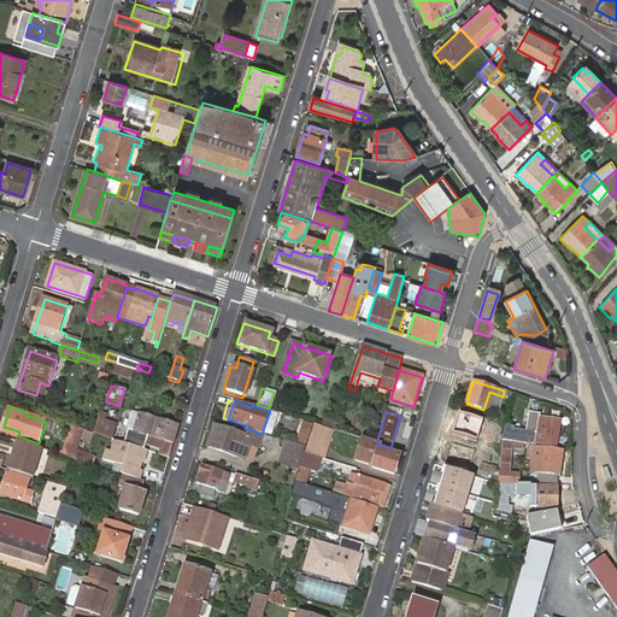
[(111,441),(117,425),(104,421),(106,415),(100,413),(94,435),(111,441)]
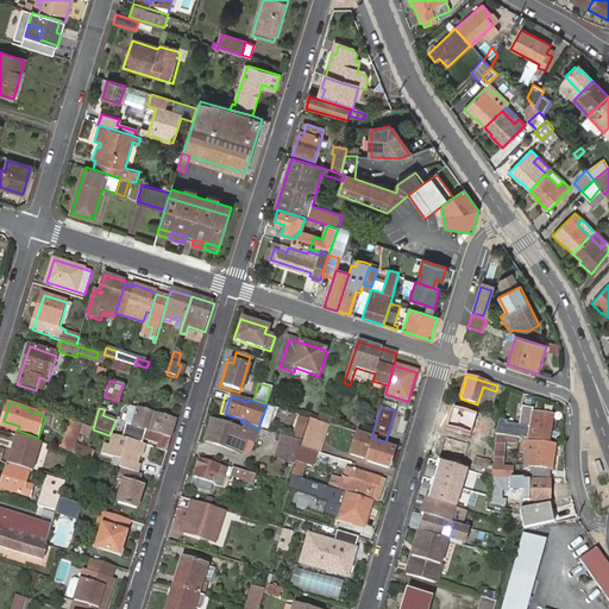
[(498,421),(494,435),(526,440),(526,438),(548,441),(552,416),(532,413),(532,410),(521,408),(518,427),(506,425),(504,424),(498,421)]
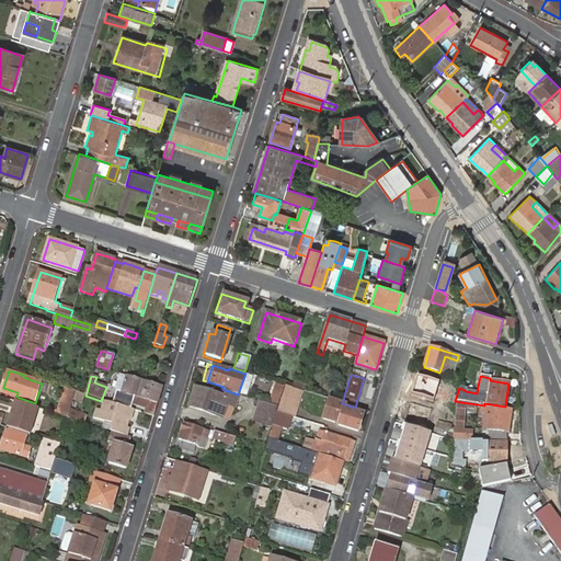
[(153,419),(163,389),(127,377),(122,395),(119,393),(119,395),(116,405),(135,412),(136,405),(147,410),(147,412),(144,411),(142,414),(153,419)]
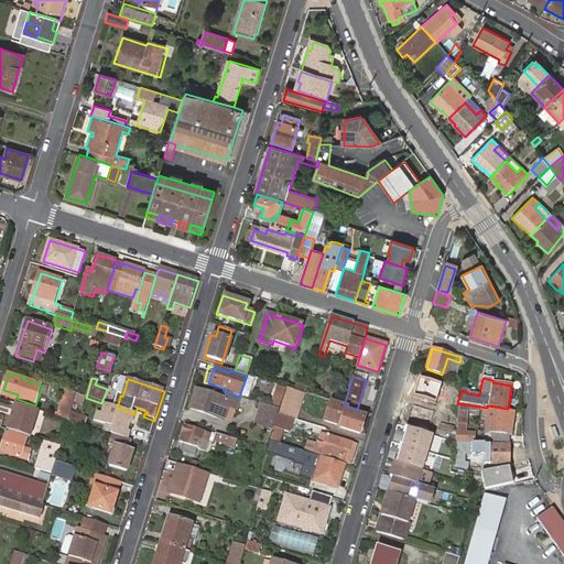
[(271,407),(279,409),(285,389),(278,387),(271,407)]
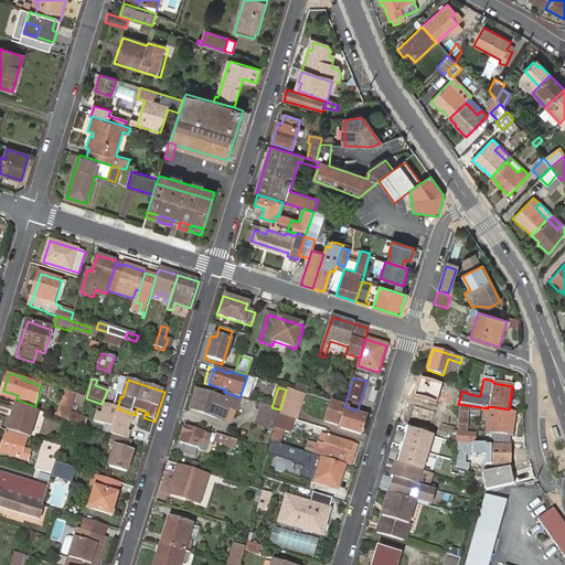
[(304,395),(286,390),(279,409),(278,415),(296,420),(304,395)]
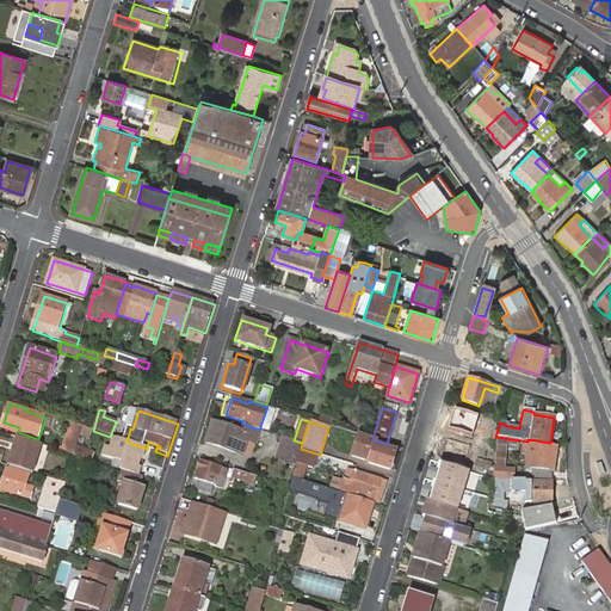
[(19,427),(4,423),(2,427),(18,432),(19,427)]
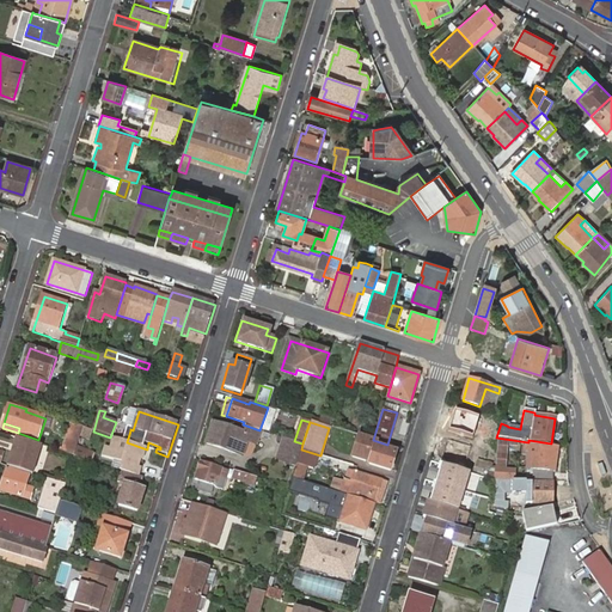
[(259,430),(246,426),(244,433),(214,423),(207,445),(242,456),(246,441),(258,446),(263,432),(259,430)]
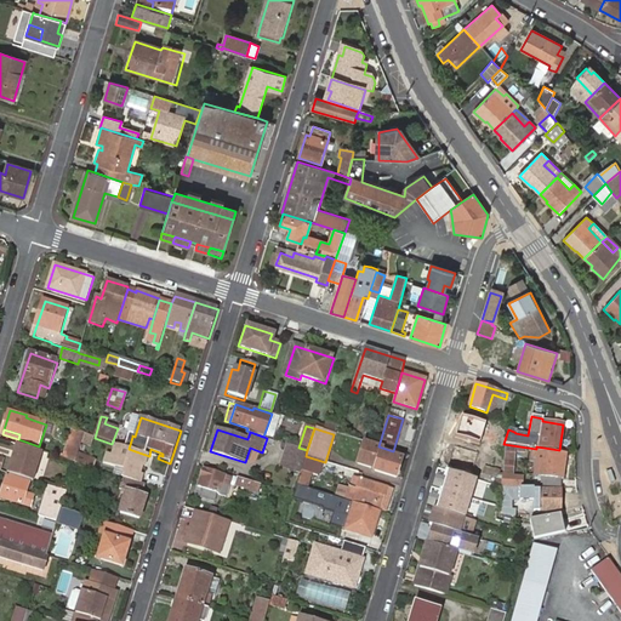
[(79,454),(85,434),(73,431),(64,459),(77,463),(79,454)]
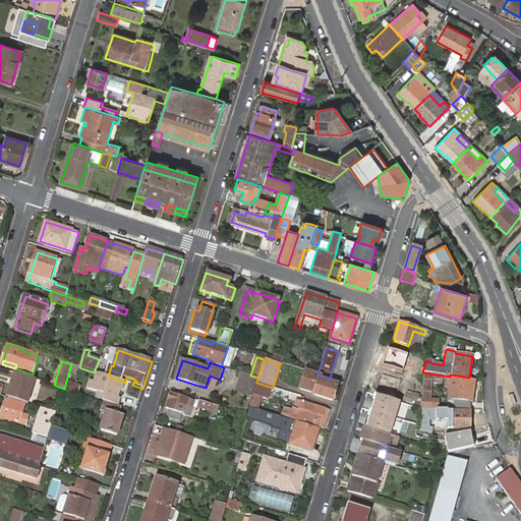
[(40,381),(18,372),(10,398),(32,405),(40,381)]
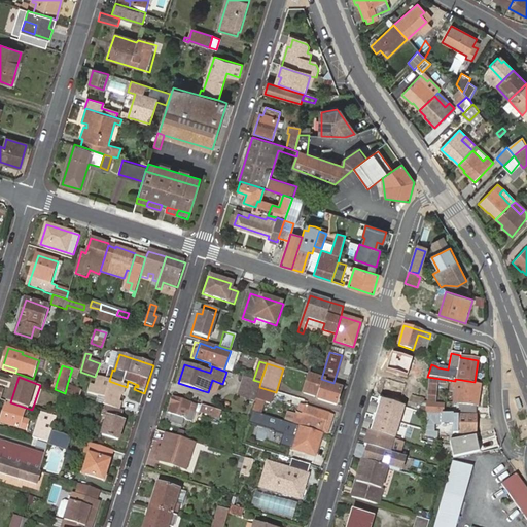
[(123,397),(127,387),(109,381),(98,377),(95,386),(91,385),(89,392),(106,398),(103,406),(105,407),(119,412),(123,403),(118,402),(121,396),(123,397)]
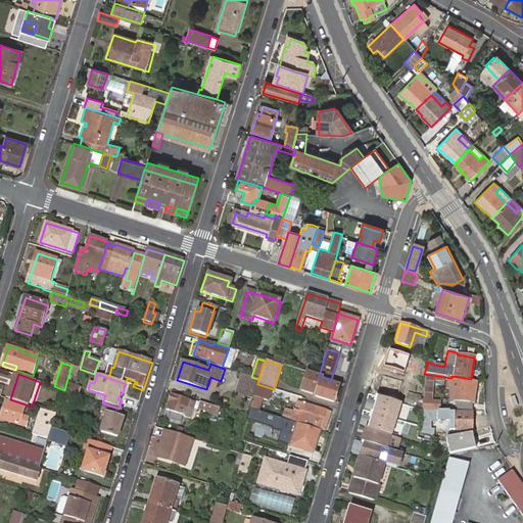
[(257,384),(258,379),(241,374),(236,393),(253,398),(257,384)]
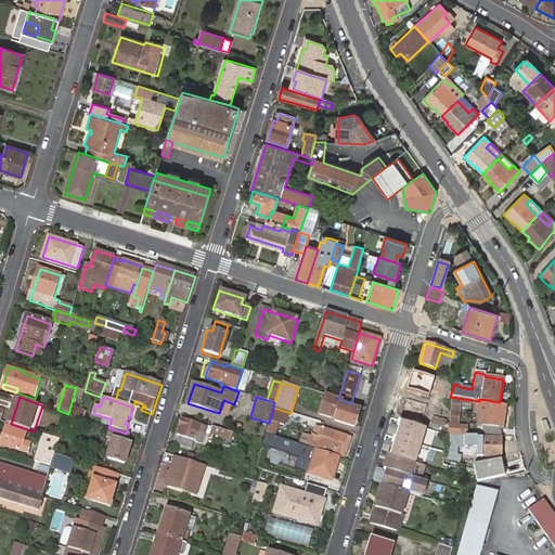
[(338,399),(328,397),(325,404),(328,405),(326,414),(336,417),(335,422),(353,428),(359,412),(339,405),(341,400),(338,399)]
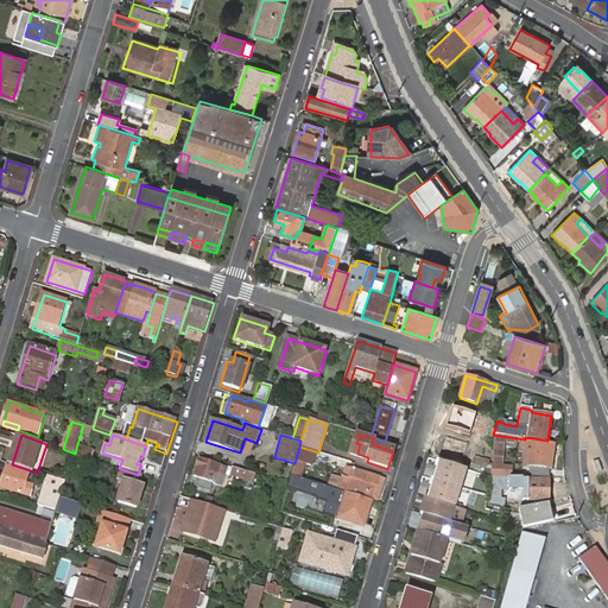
[(531,468),(530,479),(545,480),(548,469),(550,469),(552,445),(526,442),(523,467),(531,468)]
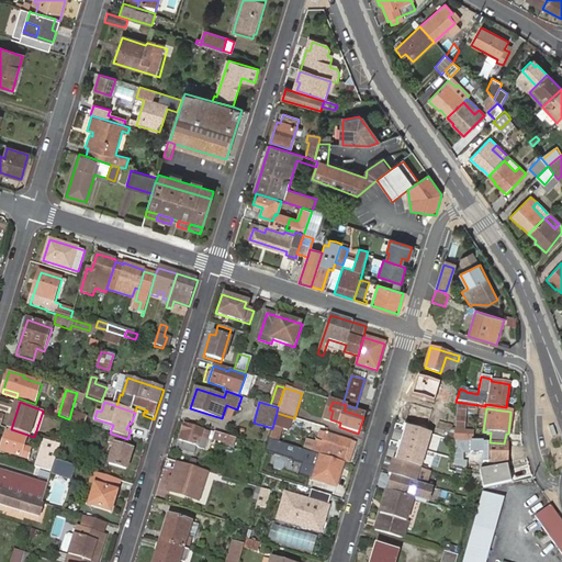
[(87,416),(71,411),(69,419),(85,424),(87,416)]
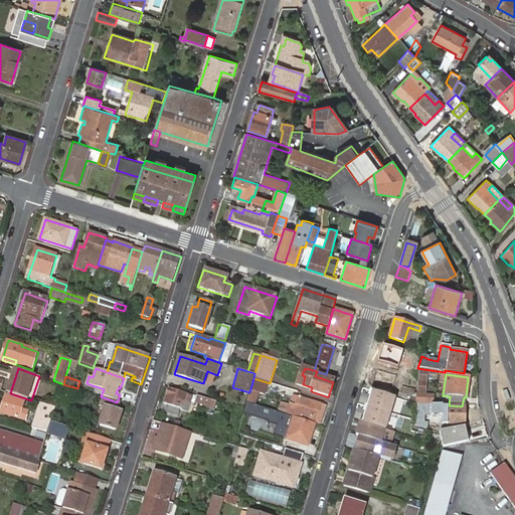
[(170,388),(164,404),(168,406),(166,411),(177,415),(179,409),(181,410),(187,393),(170,388)]
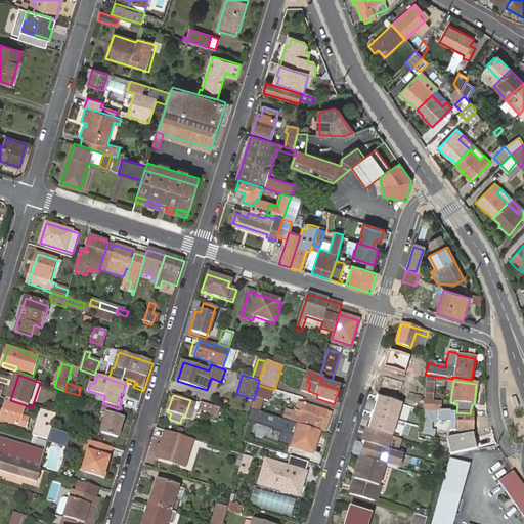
[(434,400),(424,399),(423,410),(432,410),(441,411),(441,404),(434,403),(434,400)]
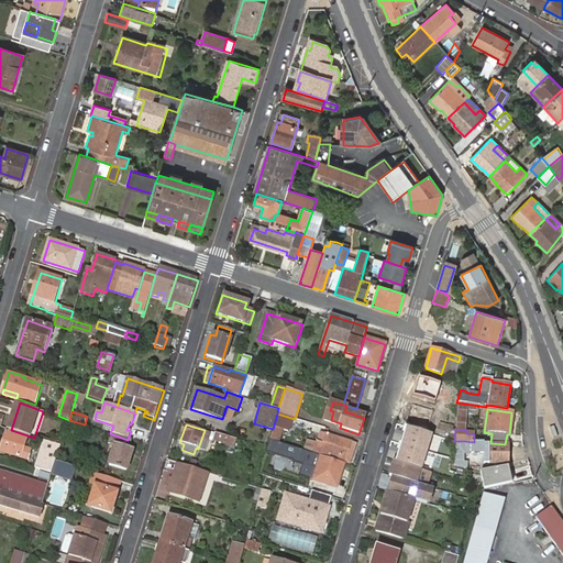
[(435,438),(431,435),(430,438),(409,431),(398,466),(424,474),(435,438)]
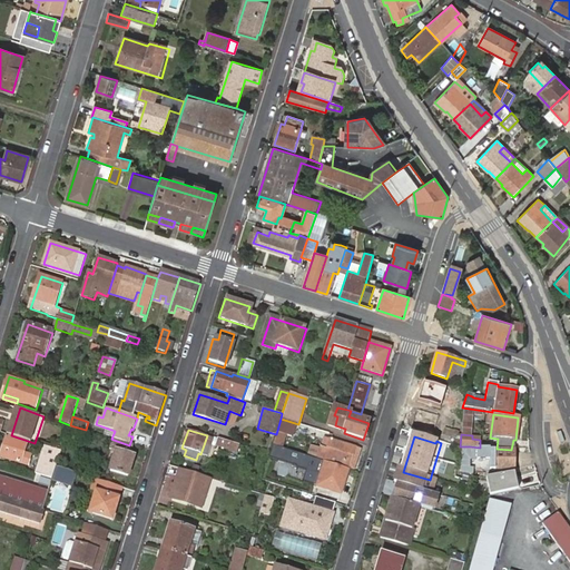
[(0,455),(0,457),(28,465),(30,455),(22,453),(26,444),(6,438),(0,455)]
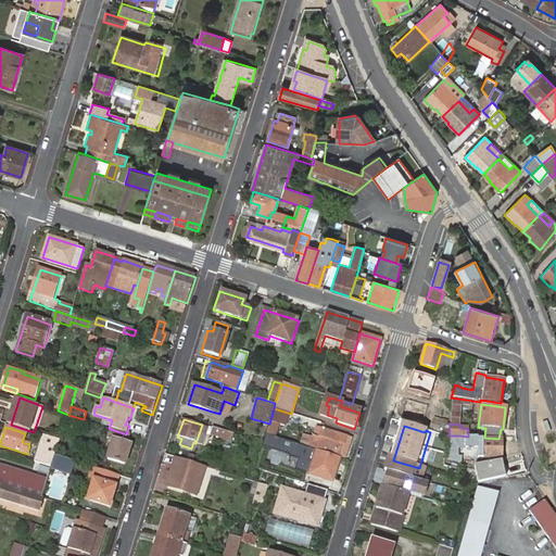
[(210,436),(230,442),(234,436),(212,428),(210,436)]
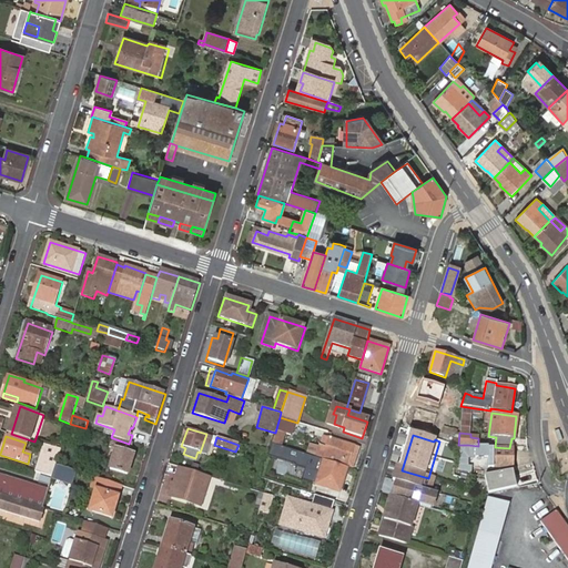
[(312,456),(314,457),(324,460),(342,466),(342,464),(347,466),(351,455),(345,453),(347,445),(324,437),(321,447),(315,445),(312,456)]
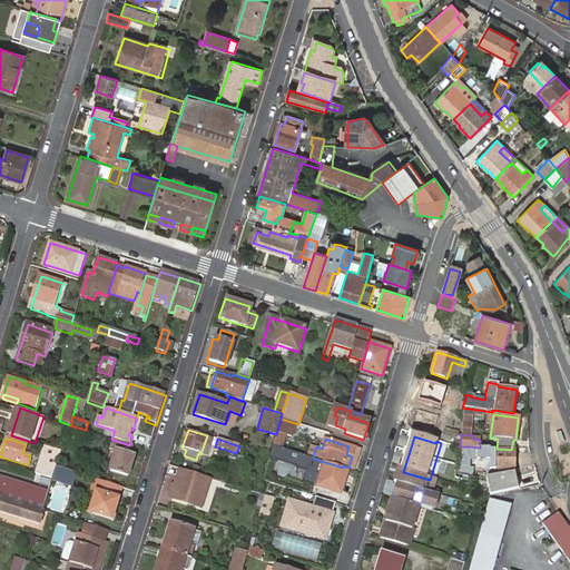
[(131,458),(135,446),(129,445),(114,440),(109,451),(117,453),(110,473),(128,479),(134,459),(131,458)]
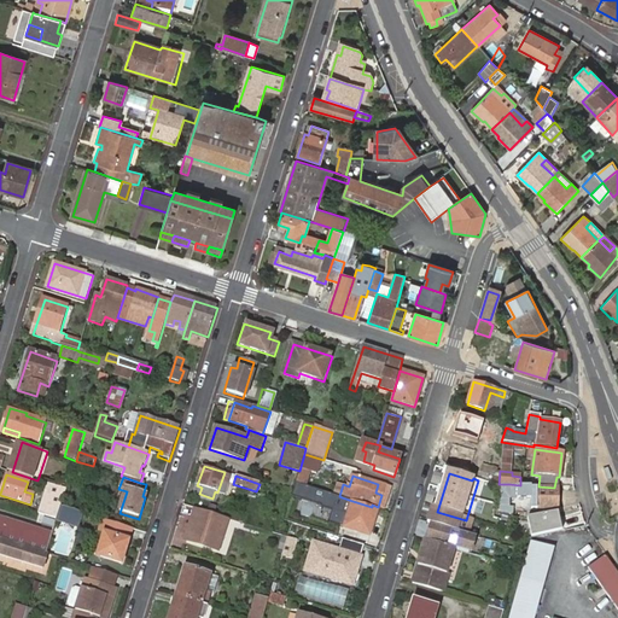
[(339,496),(297,483),(293,493),(322,502),(321,508),(336,513),(342,497),(339,496)]
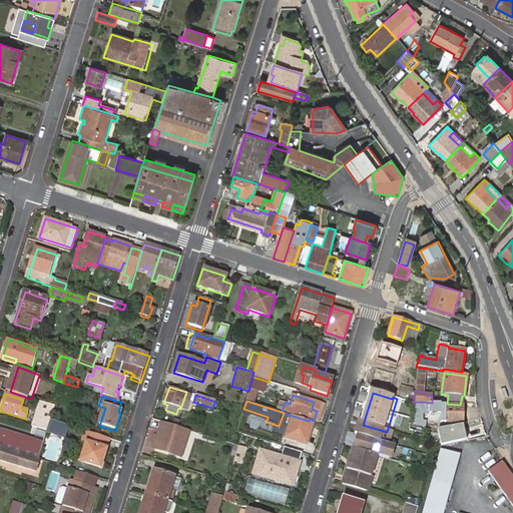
[(50,421),(55,407),(39,402),(31,426),(47,432),(50,421)]
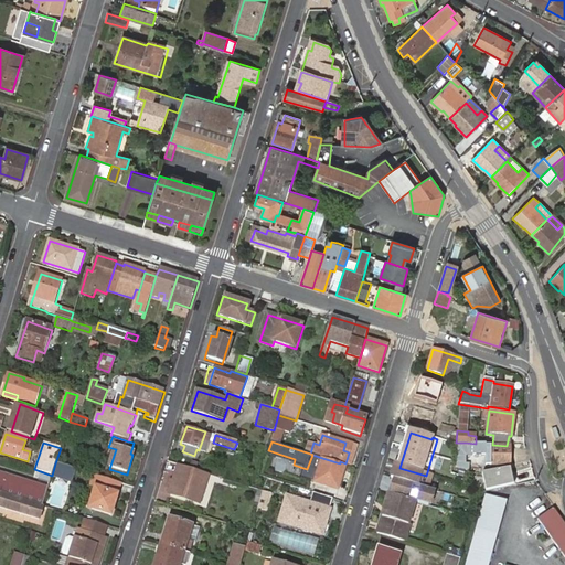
[(512,446),(488,446),(488,466),(512,466),(512,446)]
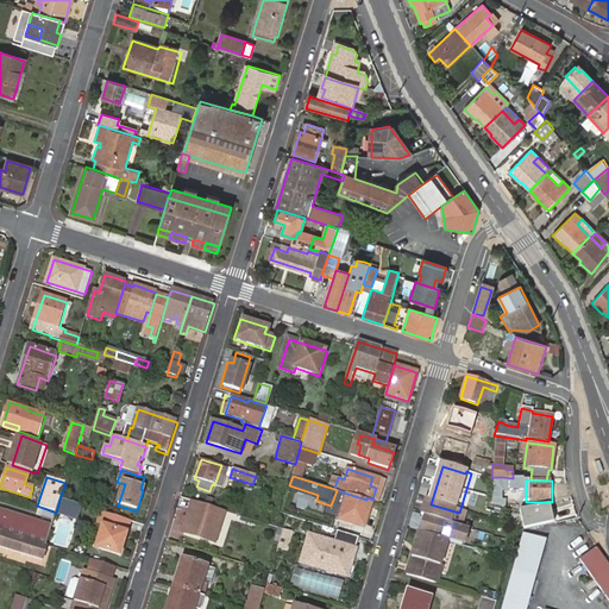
[(487,504),(501,507),(503,489),(490,487),(487,504)]
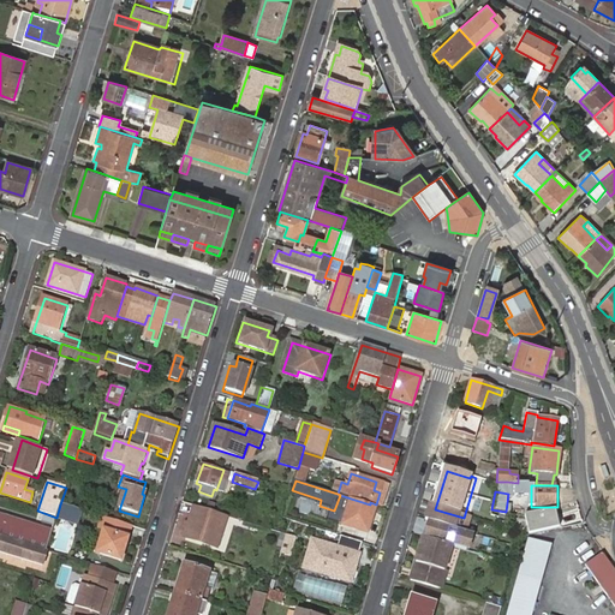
[(368,533),(377,507),(375,506),(370,505),(351,499),(342,525),(368,533)]
